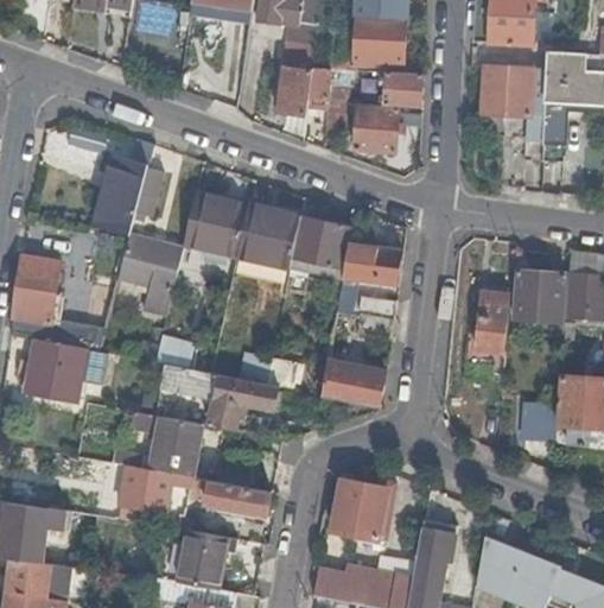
[(69,0),(69,6),(127,16),(128,0),(69,0)]
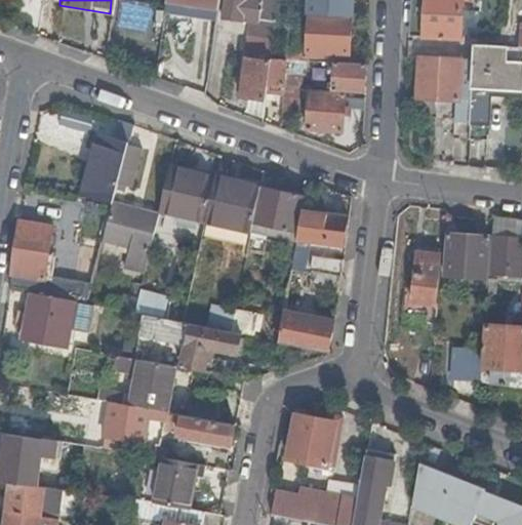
[(248,0),(221,0),(219,6),(218,16),(239,19),(239,16),(254,18),(253,21),(248,23),(246,30),(246,31),(242,54),(243,55),(237,96),(244,97),(262,99),(264,84),(268,57),(275,4),(248,0)]
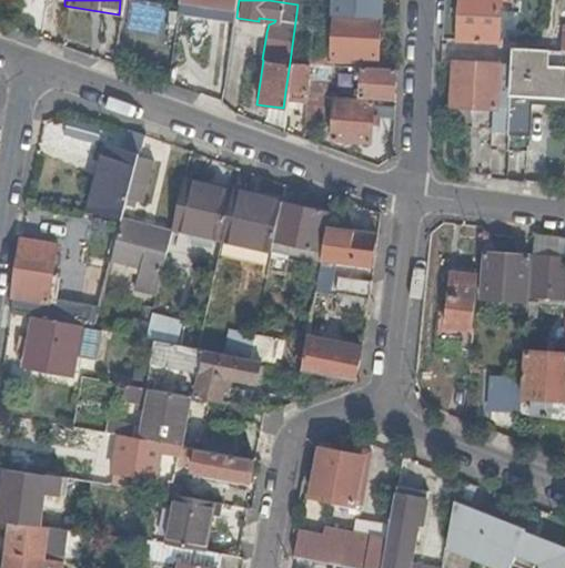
[(329,0),(328,14),(330,16),(375,18),(376,0),(329,0)]
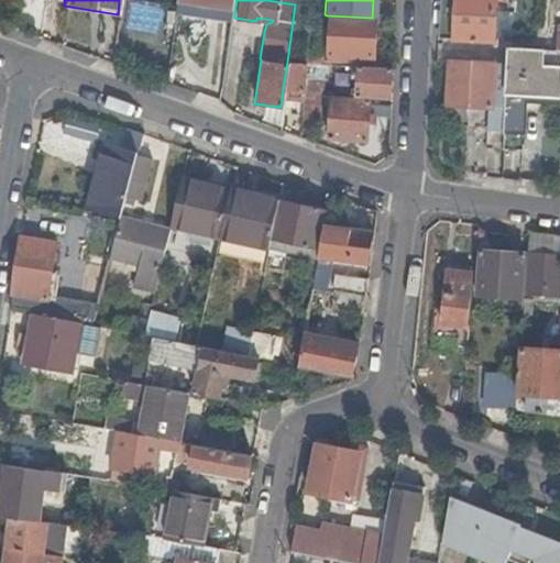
[(445,0),(443,39),(454,39),(454,40),(493,42),(495,0),(445,0)]
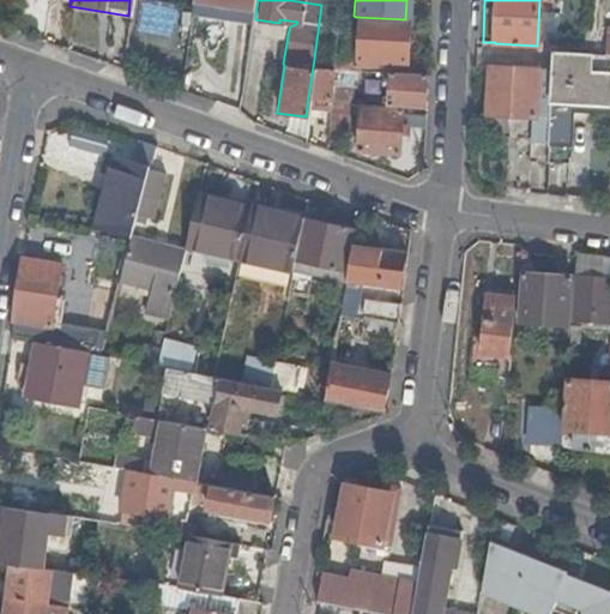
[(403,62),(405,19),(356,17),(354,60),(403,62)]
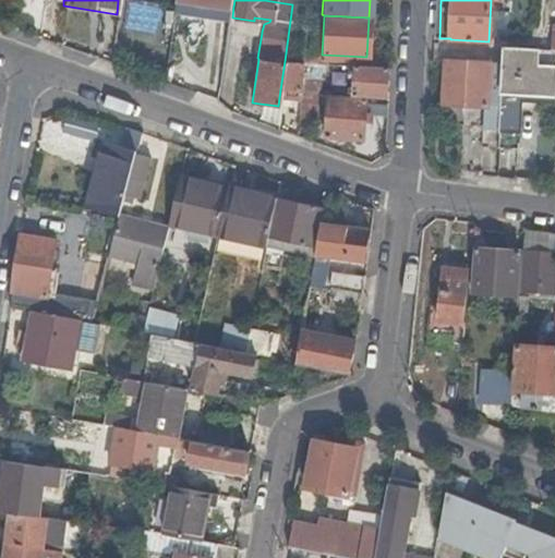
[(554,35),(517,34),(517,40),(505,39),(505,47),(537,48),(554,49),(554,35)]
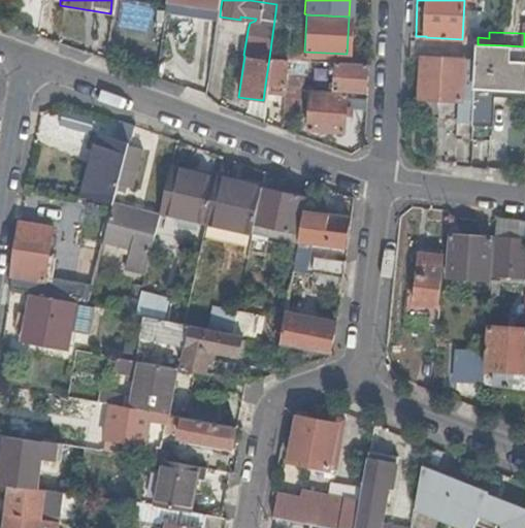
[(524,67),(506,67),(507,45),(478,44),(477,44),(476,61),(472,102),(471,124),(470,140),(490,141),(493,88),(524,89),(524,67)]
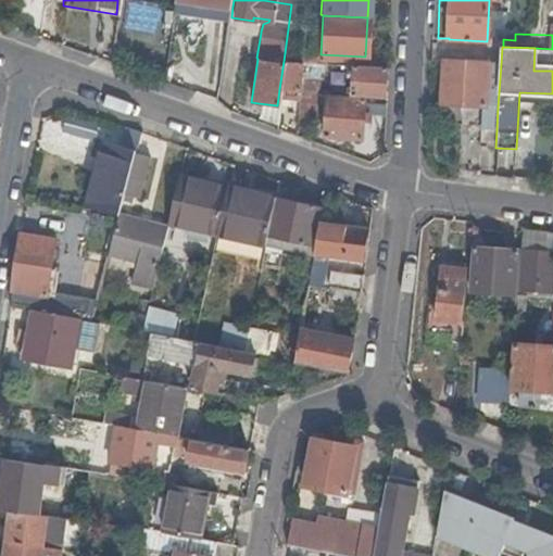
[(329,72),(329,64),(284,61),(279,89),(298,90),(294,123),(311,125),(316,92),(308,91),(310,71),(329,72)]
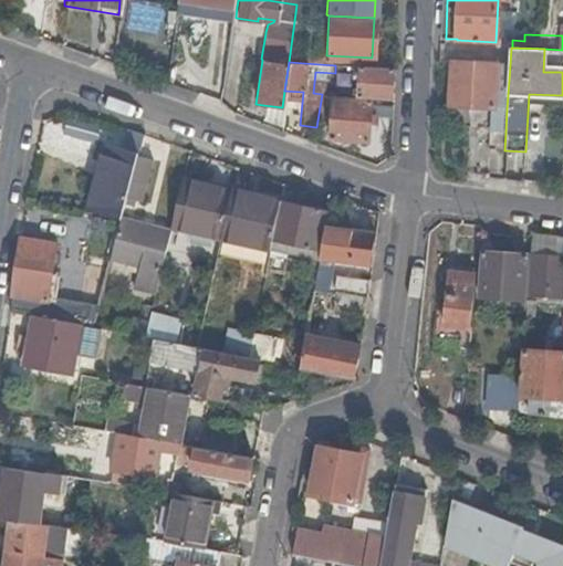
[(510,65),(452,62),(450,106),(490,108),(489,132),(486,132),(483,158),(503,159),(504,133),(506,133),(507,109),(510,65)]
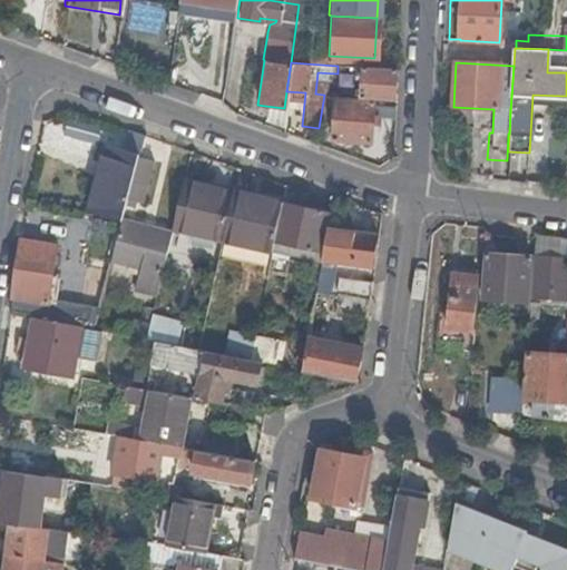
[(359,98),(392,100),(393,90),(394,69),(361,67),(359,98)]
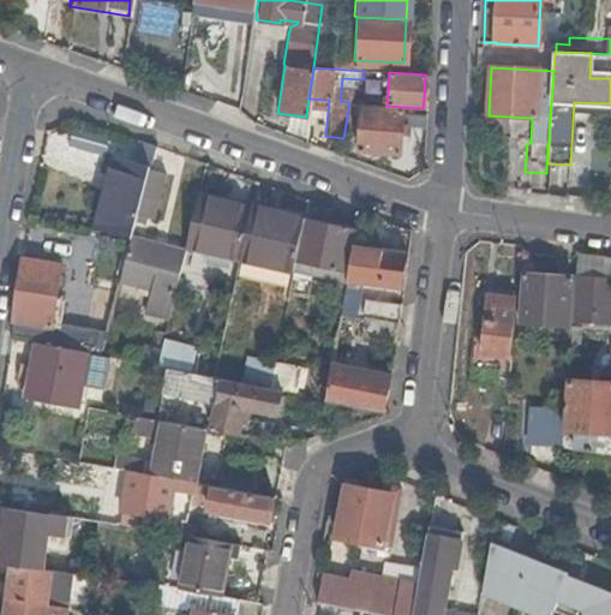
[(359,107),(357,150),(397,155),(401,111),(359,107)]
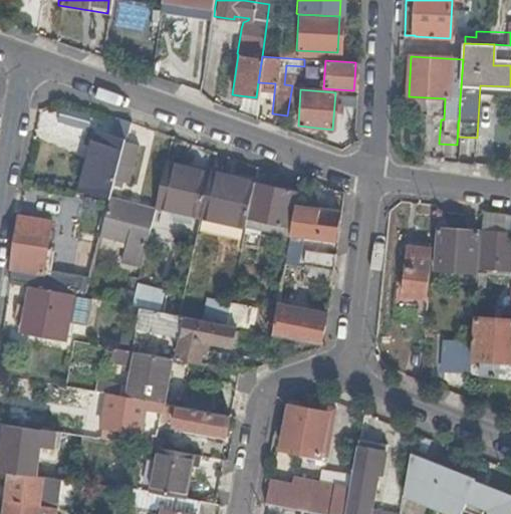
[(237,109),(253,112),(256,97),(239,95),(238,100),(237,109)]
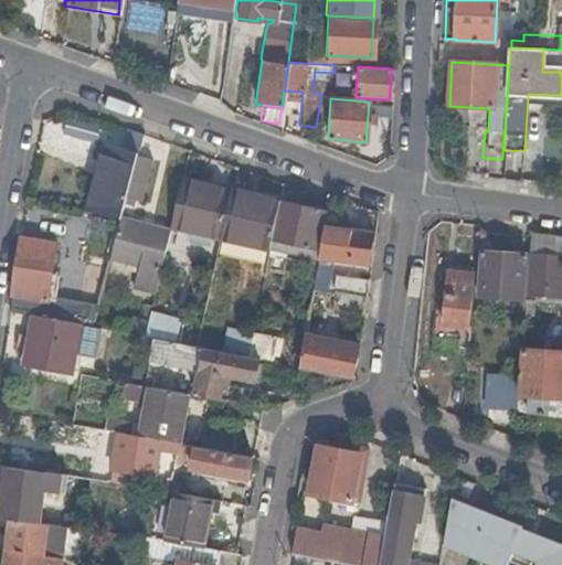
[(137,148),(141,127),(128,123),(124,140),(131,142),(130,147),(137,148)]
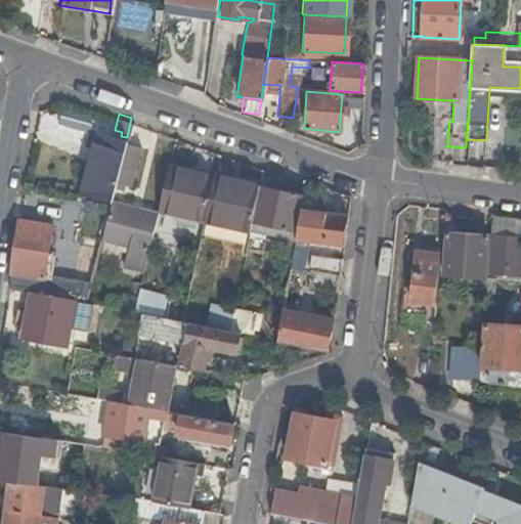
[(80,195),(111,202),(115,185),(117,178),(126,139),(127,137),(121,136),(96,130),(80,195)]
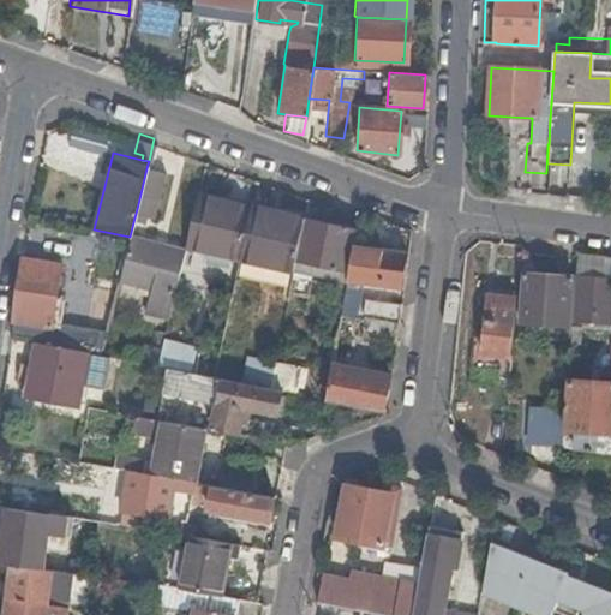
[(163,167),(148,163),(137,209),(148,212),(153,213),(163,167)]
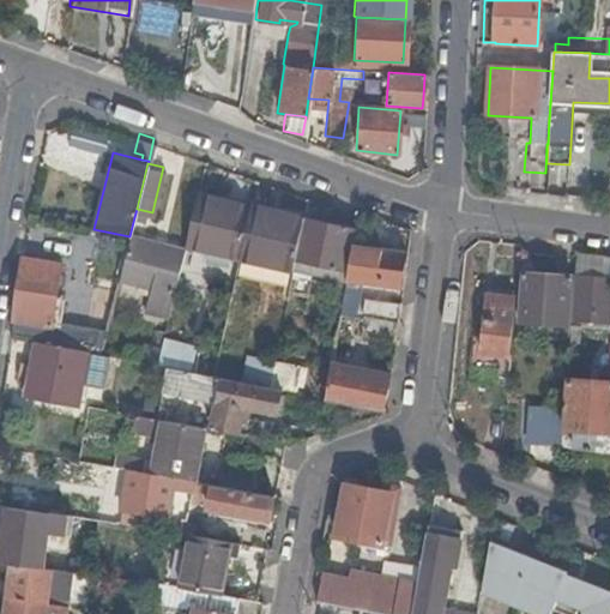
[(182,251),(236,264),(237,258),(249,205),(197,193),(183,251),(182,251)]
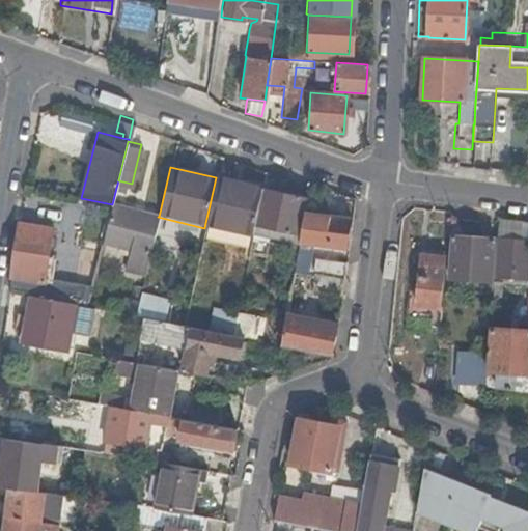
[(205,223),(252,233),(261,188),(216,177),(205,223)]
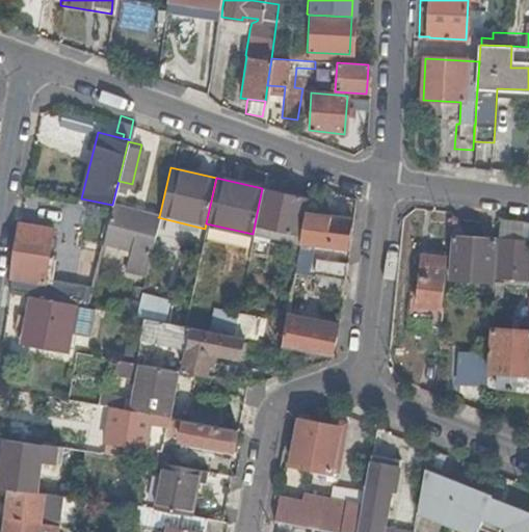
[(118,181),(116,188),(126,190),(128,183),(118,181)]
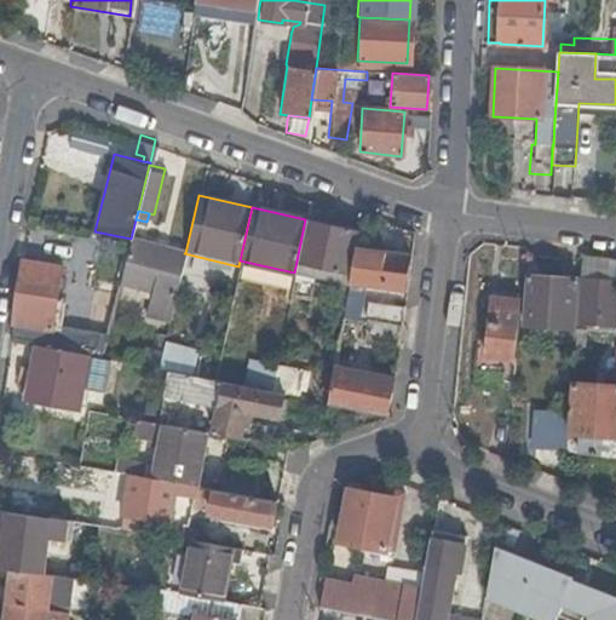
[(356,246),(358,230),(305,219),(294,273),(349,285),(356,246)]
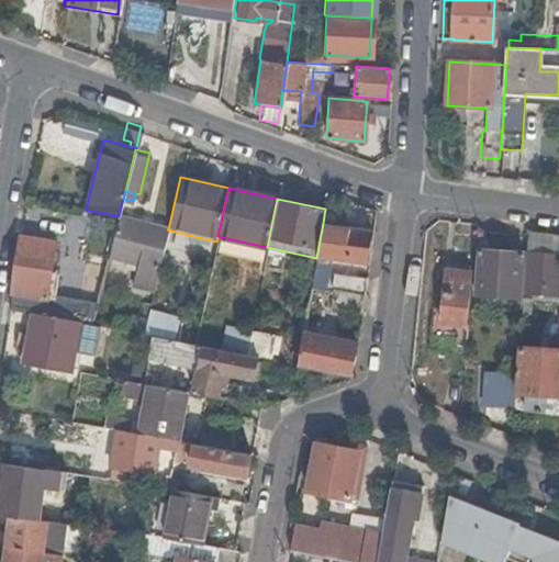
[(167,229),(168,229),(119,216),(108,257),(125,260),(136,263),(135,270),(131,285),(153,291),(167,229)]
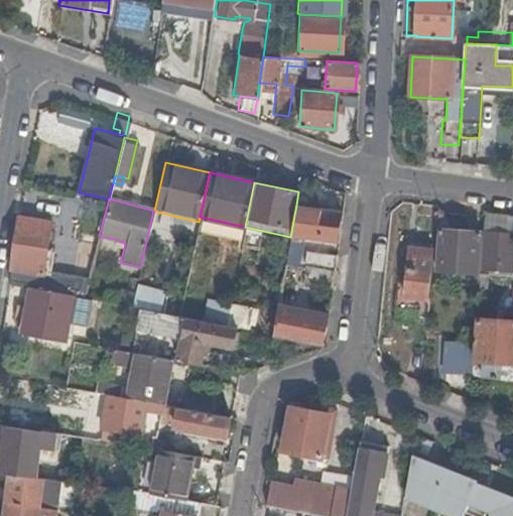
[(296,205),(290,237),(336,245),(341,213),(296,205)]
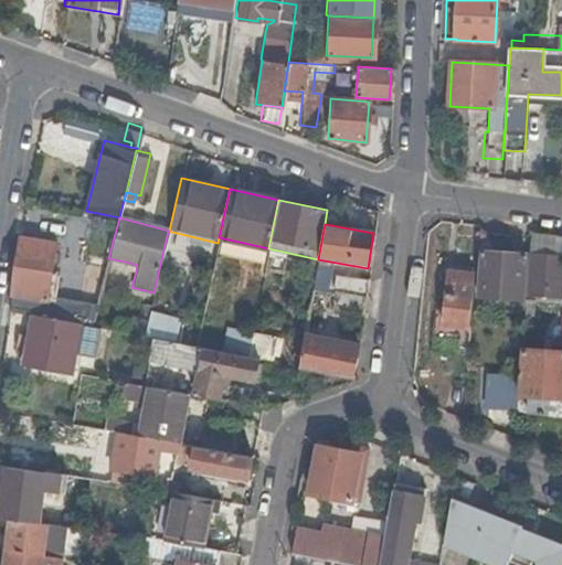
[(19,238),(8,308),(51,317),(54,302),(49,301),(56,244),(19,238)]
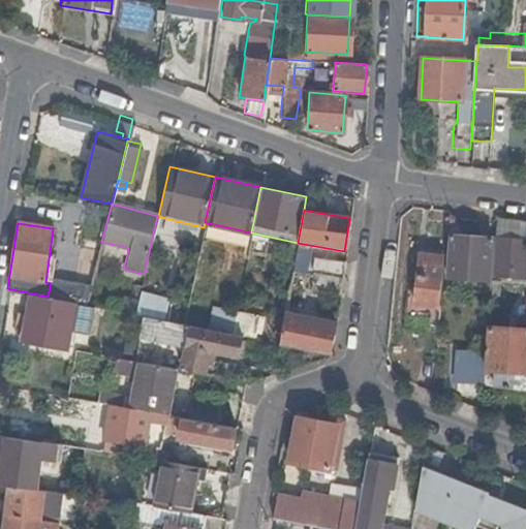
[(489,280),(492,239),(451,237),(447,278),(489,280)]
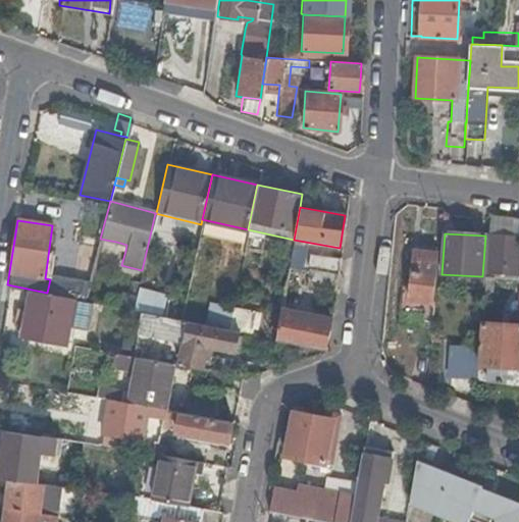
[(486,273),(485,273),(483,299),(492,300),(495,273),(518,274),(518,269),(518,238),(489,236),(486,273)]
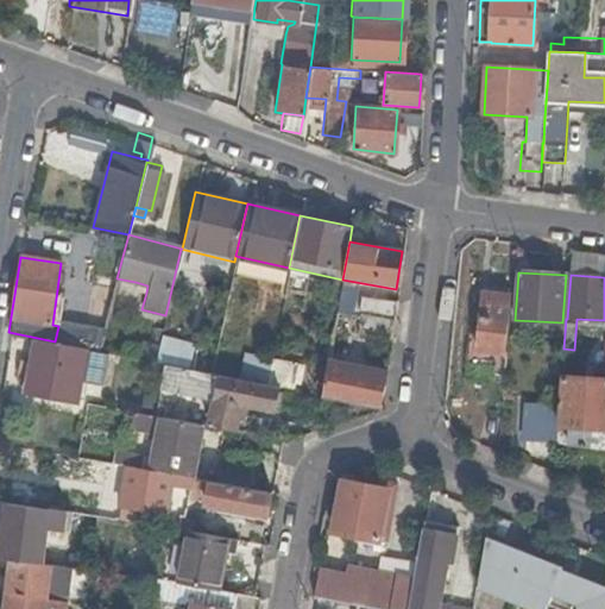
[(147,286),(136,282),(133,289),(146,293),(147,286)]
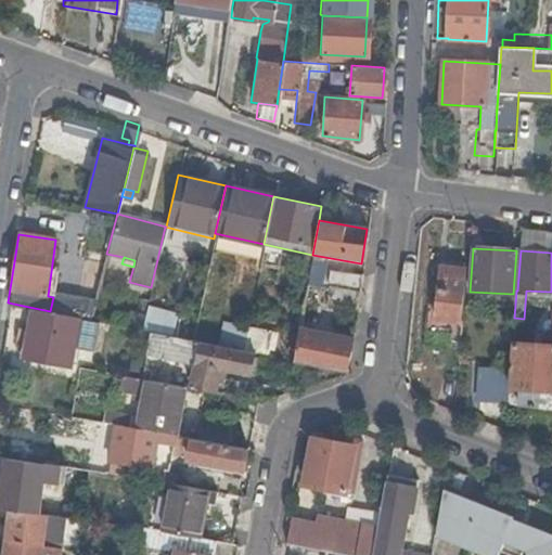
[(333,269),(331,285),(357,289),(360,272),(333,269)]
